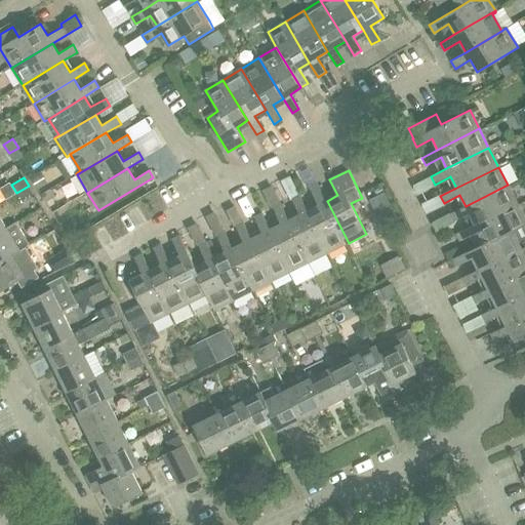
[(508,185),(466,206),(450,214),(453,221),(469,213),(475,225),(517,204),(508,185)]
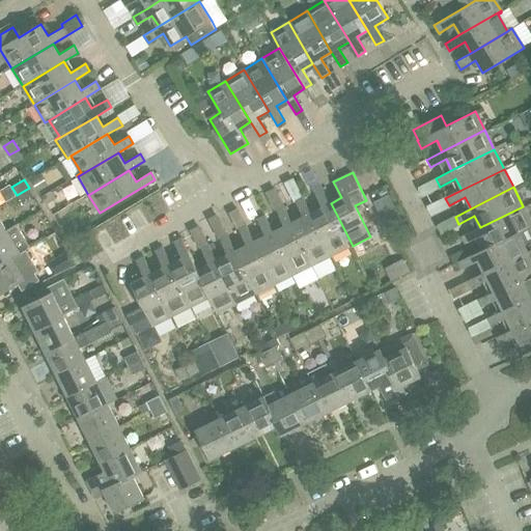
[(29,188),(17,195),(21,203),(34,196),(29,188)]
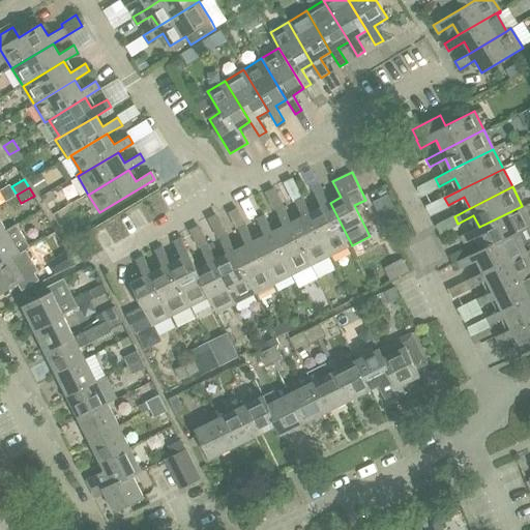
[(332,255),(352,245),(330,203),(322,187),(314,192),(322,207),(311,212),(332,255)]
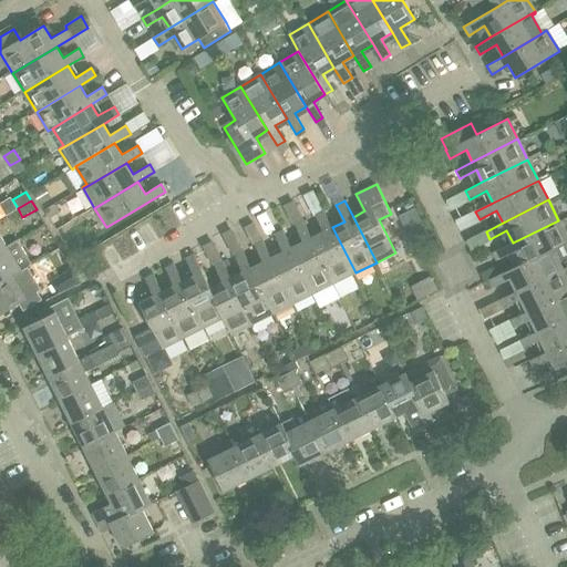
[(415,207),(400,215),(415,248),(432,239),(415,207)]
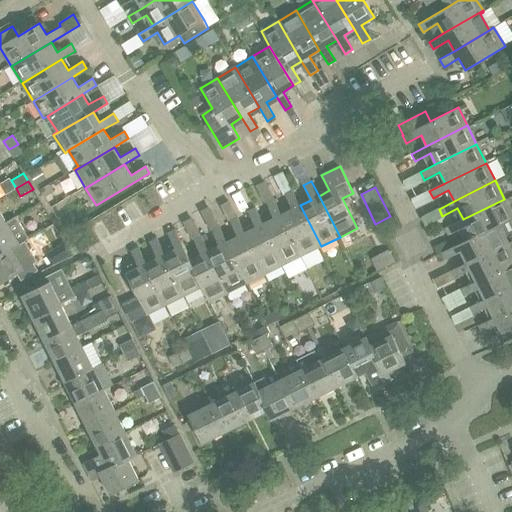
[(303,256),(321,246),(300,205),(292,190),(285,194),(293,209),(282,214),(303,256)]
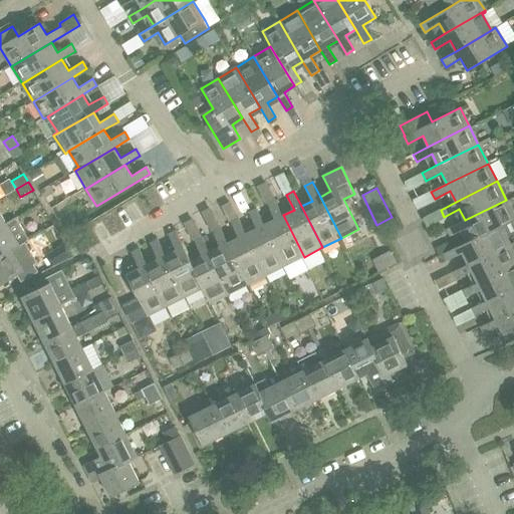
[(265,224),(286,265),(304,257),(283,215),(276,200),(268,204),(276,219),(265,224)]
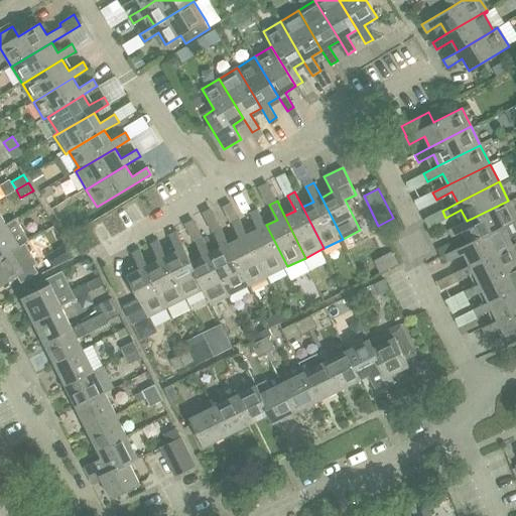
[(515,216),(508,201),(467,221),(452,229),(455,237),(471,229),(476,240),(515,219),(515,216)]
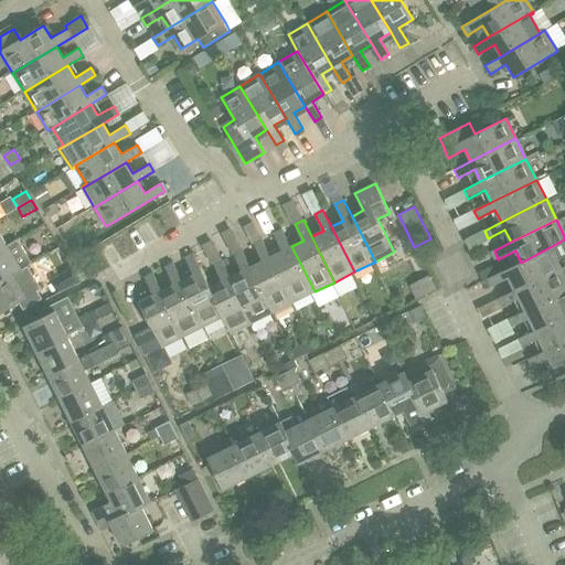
[(294,302),(315,291),(291,246),(284,230),(275,234),(283,251),(272,257),(294,302)]
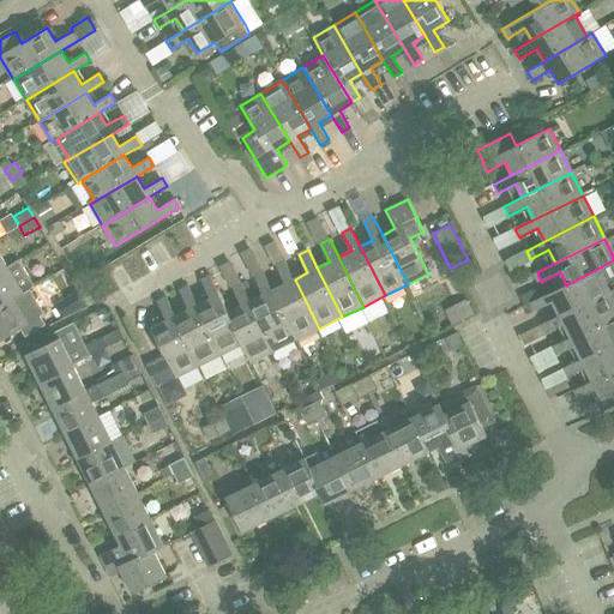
[(20,260),(8,268),(0,272),(0,306),(13,299),(13,300),(23,293),(35,286),(20,260)]
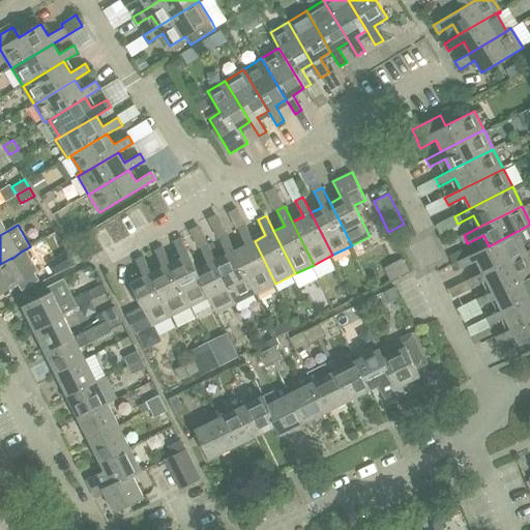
[(257,293),(275,284),(255,241),(246,225),(239,229),(246,244),(235,251),(257,293)]
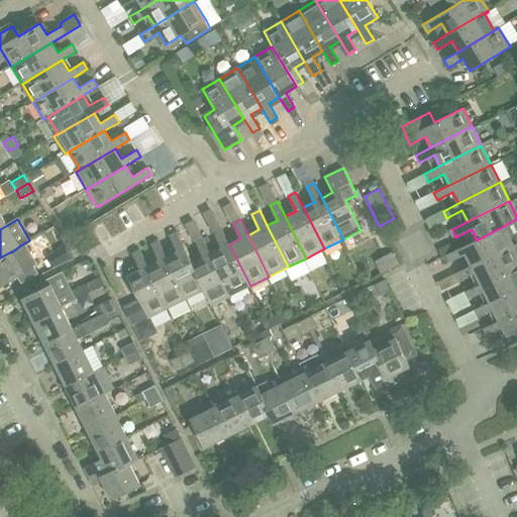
[(516,219),(477,240),(446,255),(450,263),(466,255),(471,266),(513,245),(504,228),(516,221),(516,219)]
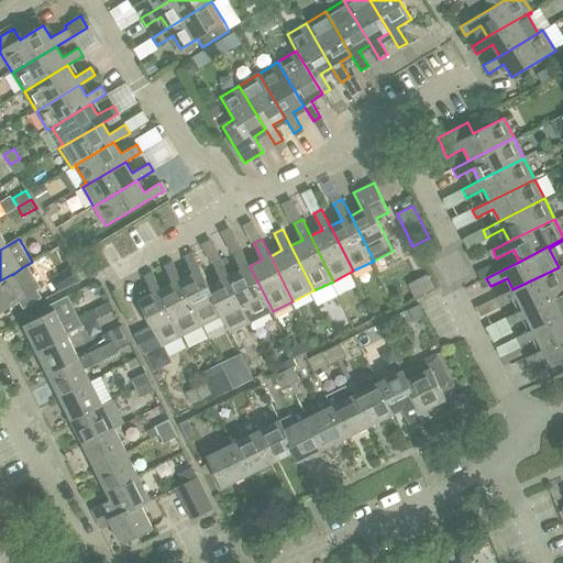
[(253,321),(273,311),(250,266),(242,250),(233,253),(242,269),(230,276),(253,321)]
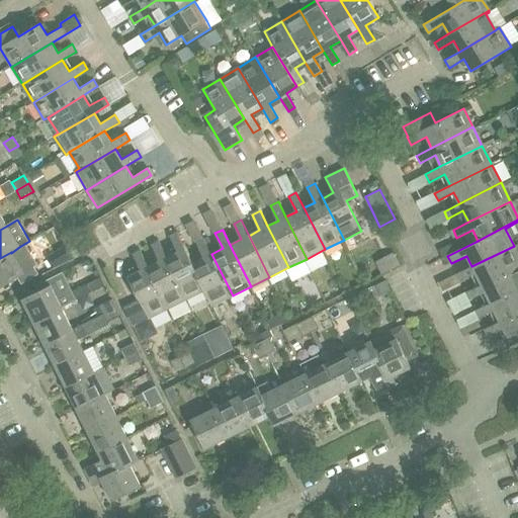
[(211,307),(214,305),(193,263),(178,233),(170,237),(178,252),(167,257),(188,299),(203,291),(211,307)]
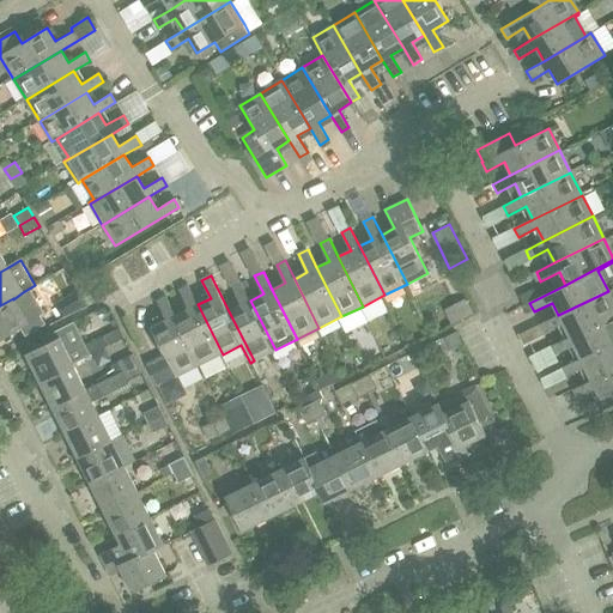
[(229,311),(254,360),(275,350),(250,301),(242,283),(232,286),(242,305),(229,311)]
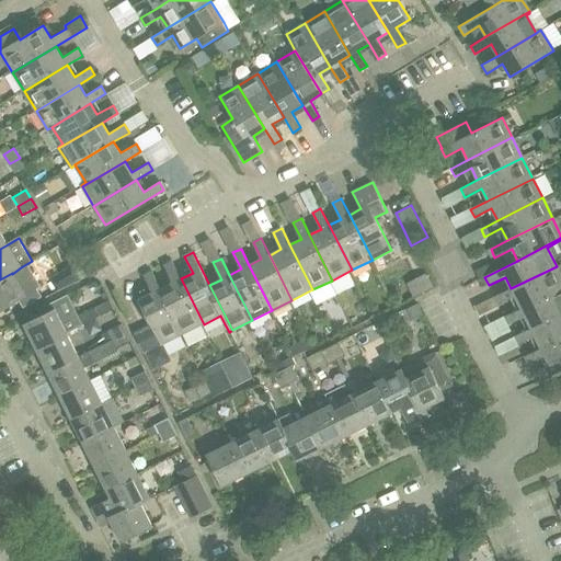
[(184,334),(204,324),(181,278),(172,262),(164,266),(173,283),(161,289),(184,334)]
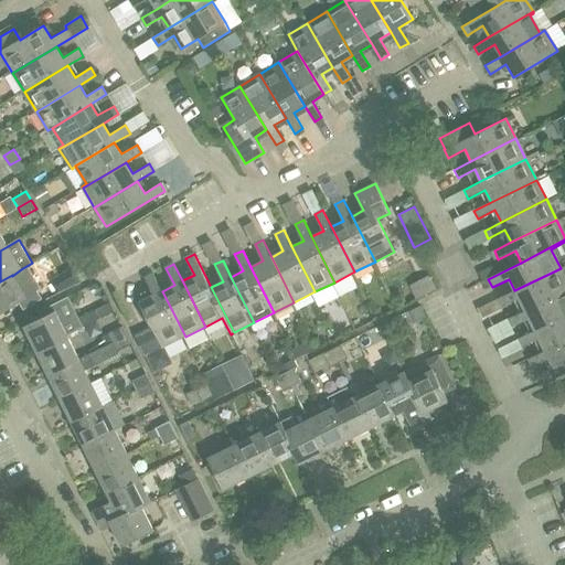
[(564,277),(561,268),(514,290),(498,299),(502,307),(519,299),(524,310),(564,290),(564,277)]
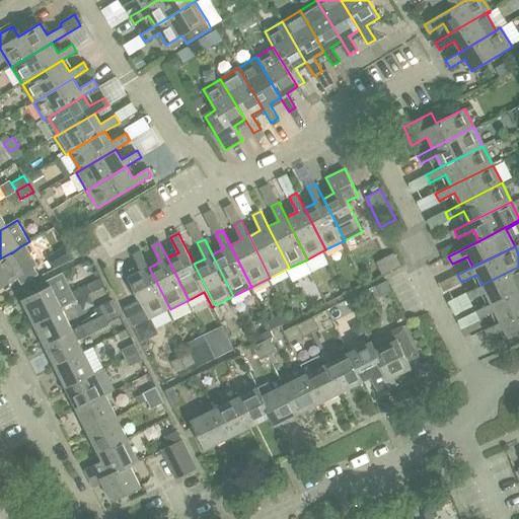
[(149,319),(170,309),(149,268),(141,251),(134,255),(141,271),(128,278),(149,319)]
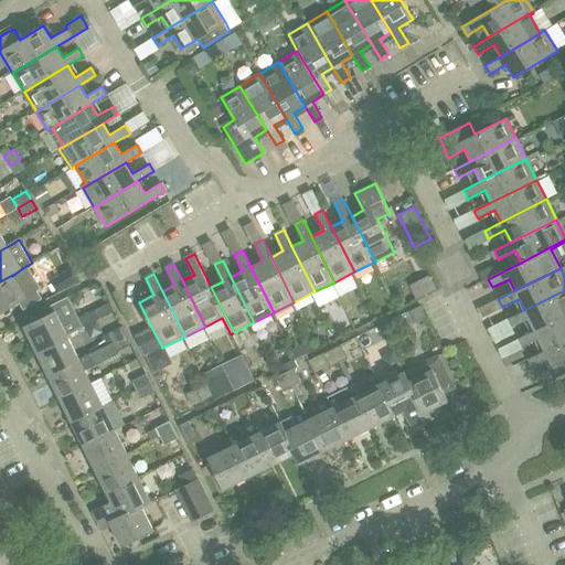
[(12,275),(0,281),(0,312),(25,298),(12,276),(12,275)]
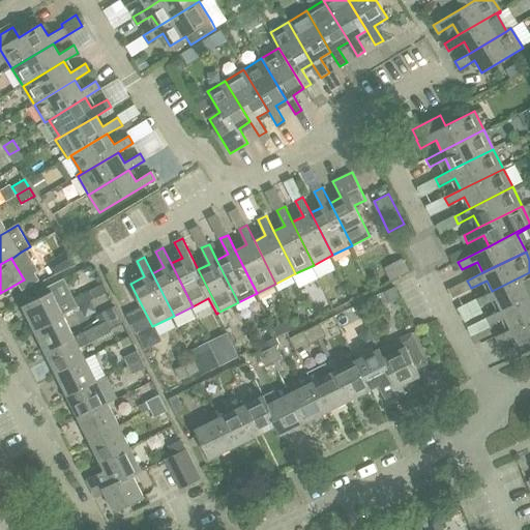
[(410,271),(404,258),(384,267),(390,281),(410,271)]
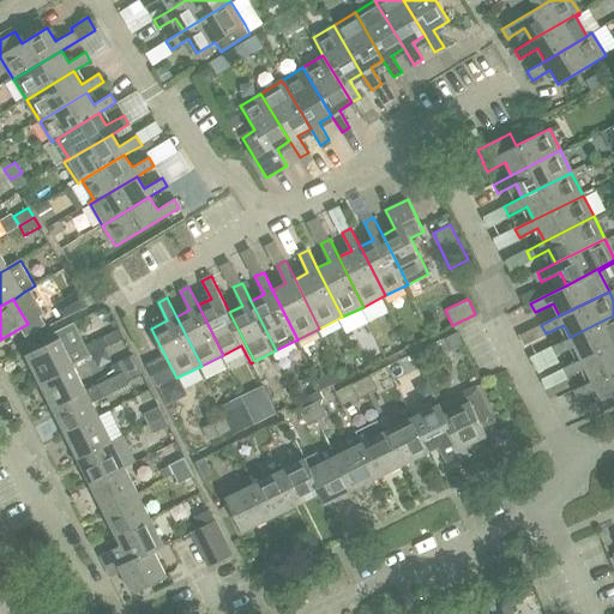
[(613,315),(570,337),(552,347),(557,356),(575,347),(581,360),(613,342),(613,315)]
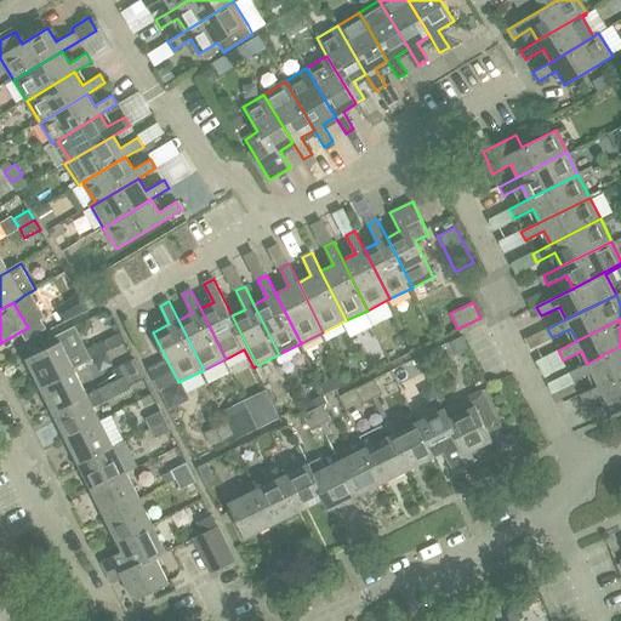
[(28,357),(40,383),(74,368),(92,359),(85,346),(75,351),(66,330),(43,342),(46,348),(28,357)]
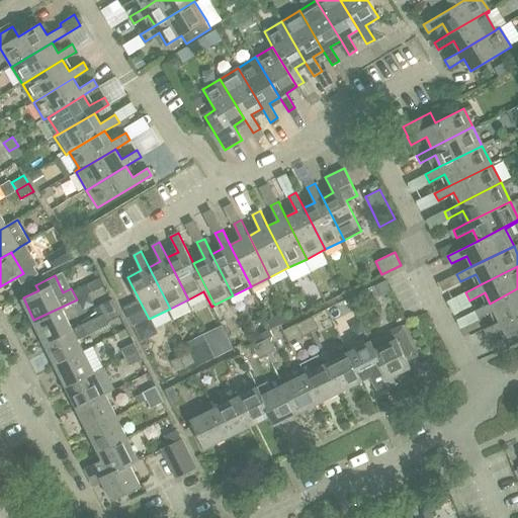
[(101,277),(88,283),(93,291),(105,285),(101,277)]
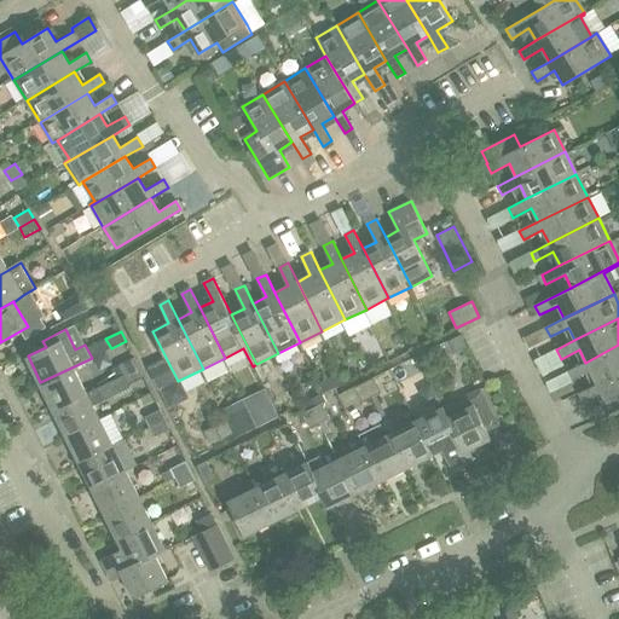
[(463,336),(462,336),(449,343),(455,356),(469,348),(463,336)]
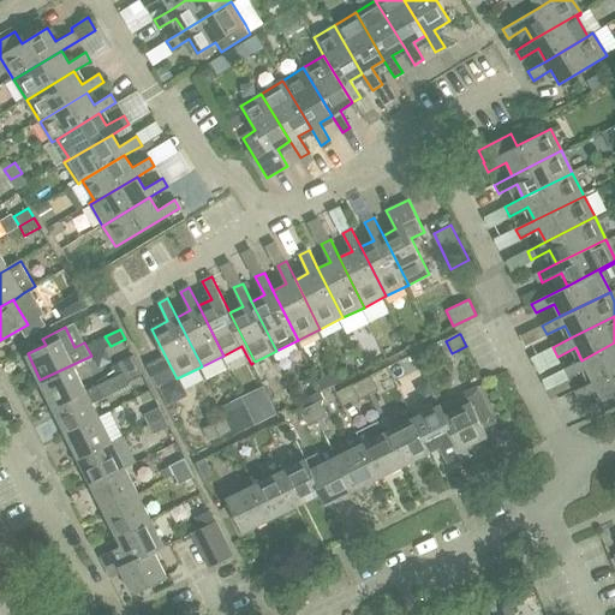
[(593,382),(614,370),(614,342),(581,360),(563,369),(568,377),(586,369),(593,382)]
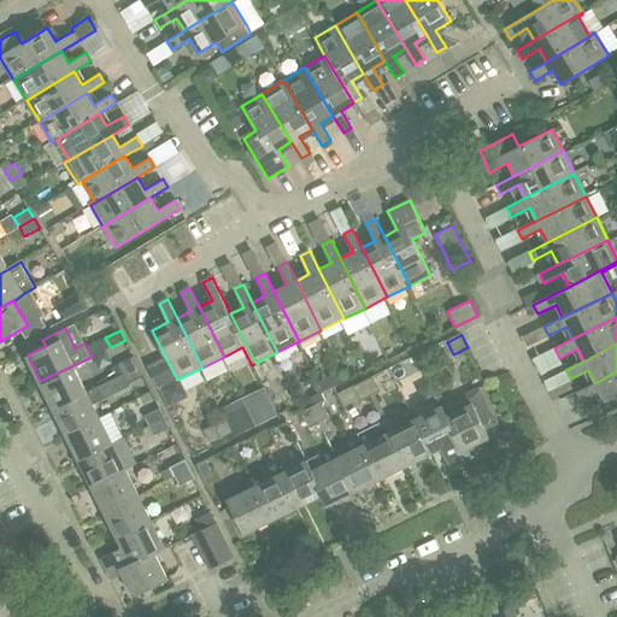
[(123,374),(139,365),(134,356),(118,364),(123,374)]
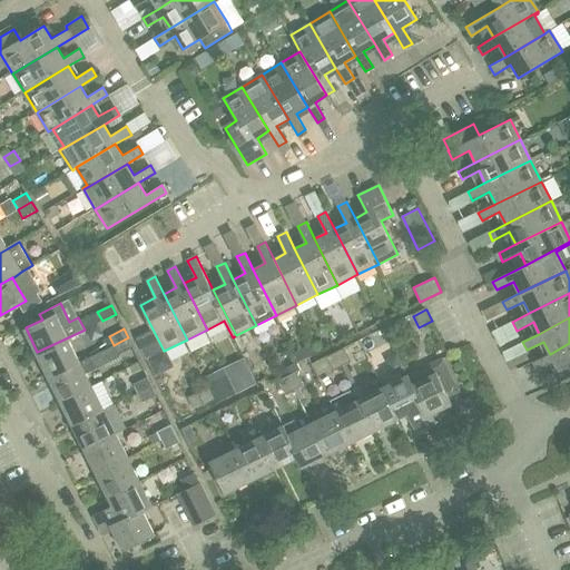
[(68,337),(37,352),(49,376),(80,361),(68,337)]
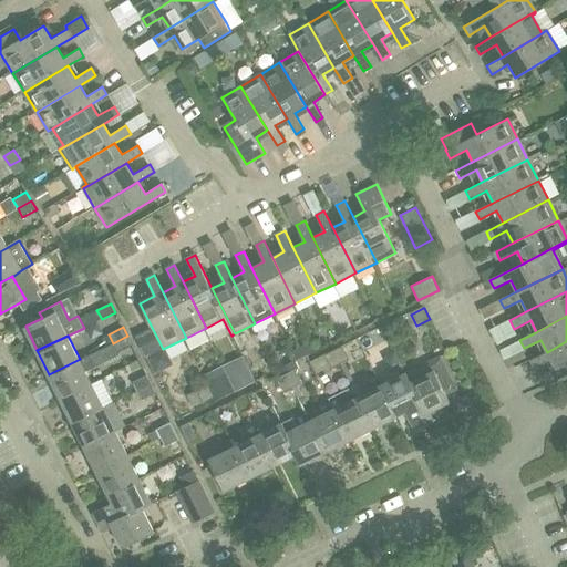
[(127,336),(113,343),(117,352),(132,344),(127,336)]
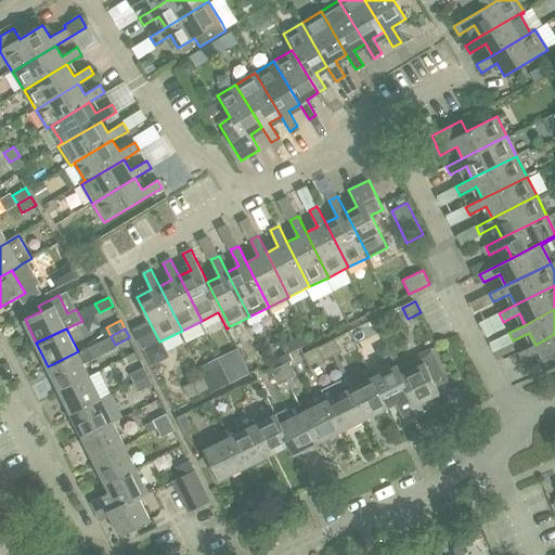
[(554,334),(536,345),(519,353),(523,361),(539,352),(546,366),(554,361),(554,334)]
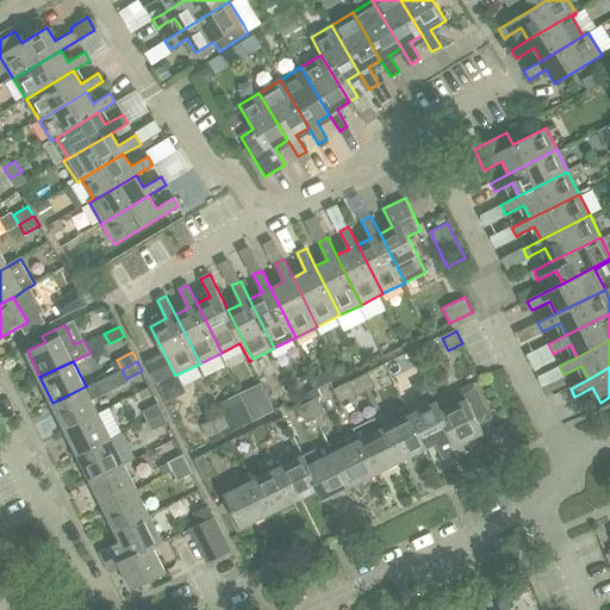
[(368,372),(359,377),(367,392),(377,387),(368,372)]
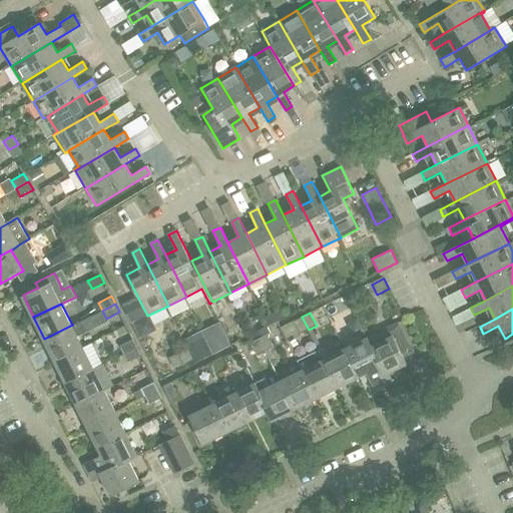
[(301,334),(309,330),(302,317),(294,321),(301,334)]
